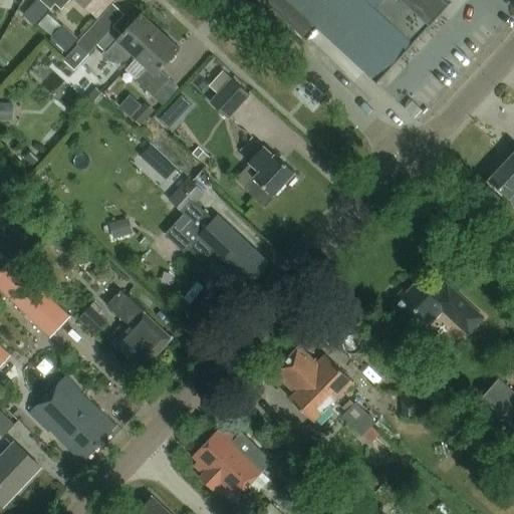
[(449,0),(264,0),(306,39),(318,26),(377,79),(450,0),(449,0)]
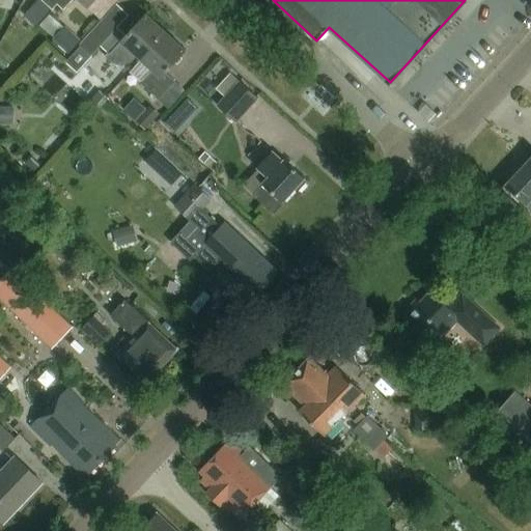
[(78,72),(92,56),(101,46),(109,53),(107,55),(107,57),(114,63),(122,65),(132,62),(138,56),(141,59),(167,31),(146,12),(128,33),(119,25),(122,23),(112,14),(110,11),(80,45),(81,46),(66,61),(78,72)]
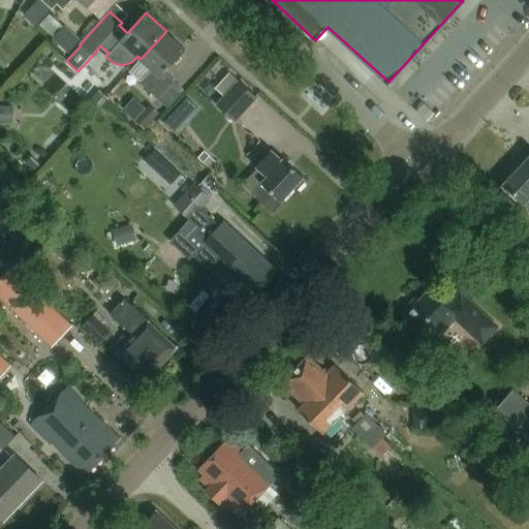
[(39,24),(54,37),(53,38),(68,53),(81,39),(65,26),(64,26),(50,13),(39,24)]
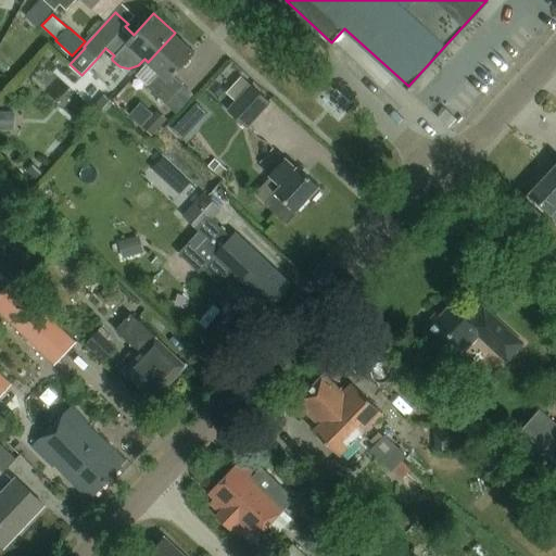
[(175,33),(148,62),(159,72),(147,85),(165,102),(184,81),(175,74),(196,51),(175,33)]
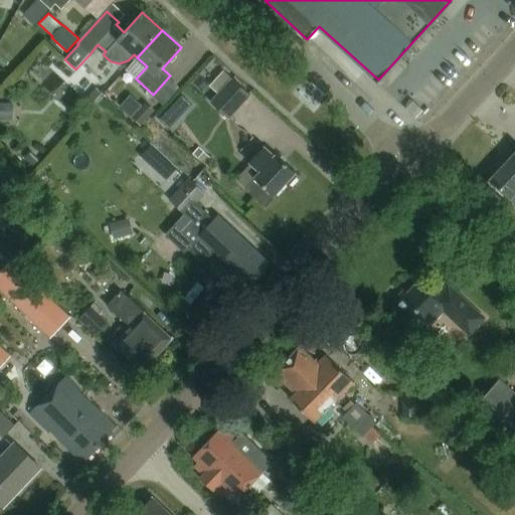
[(212,102),(231,119),(252,95),(233,77),(212,102)]
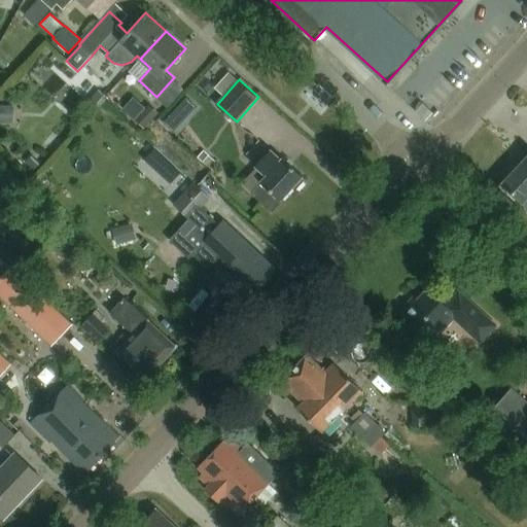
[(99,109),(108,98),(99,90),(89,100),(99,109)]
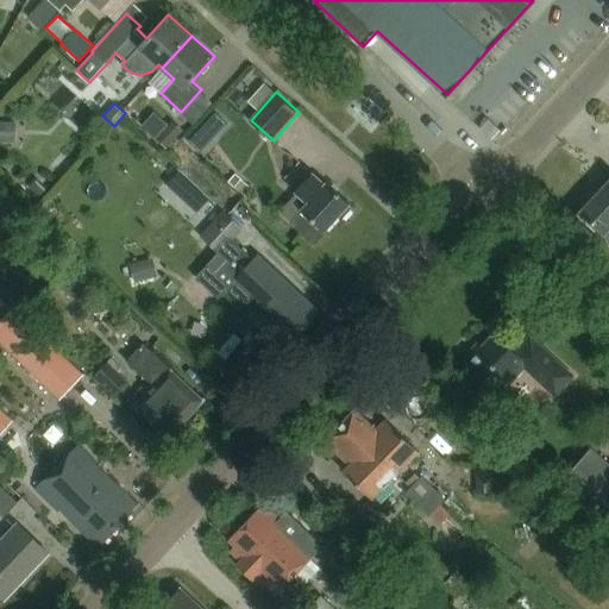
[(507,130),(496,120),(488,130),(498,139),(507,130)]
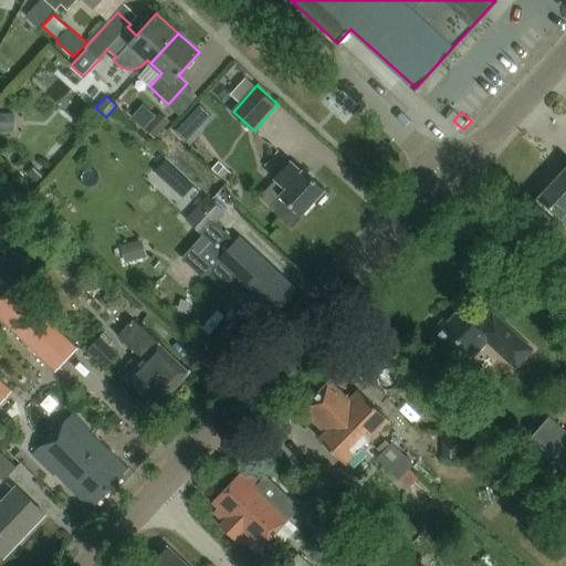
[(0,130),(14,132),(16,114),(0,113),(0,130)]
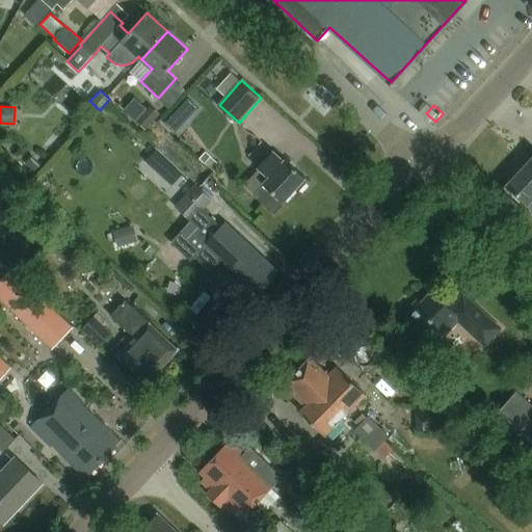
[(145,130),(160,114),(151,106),(136,121),(145,130)]
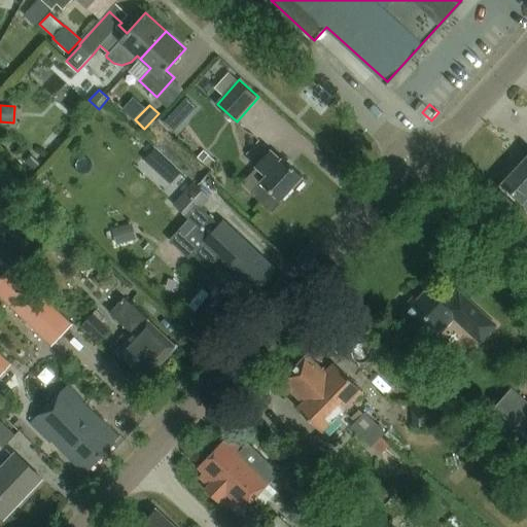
[(255,167),(267,177),(251,192),(271,210),(292,186),(295,189),(303,182),(300,179),(304,175),(285,159),(283,161),(271,148),(255,167)]
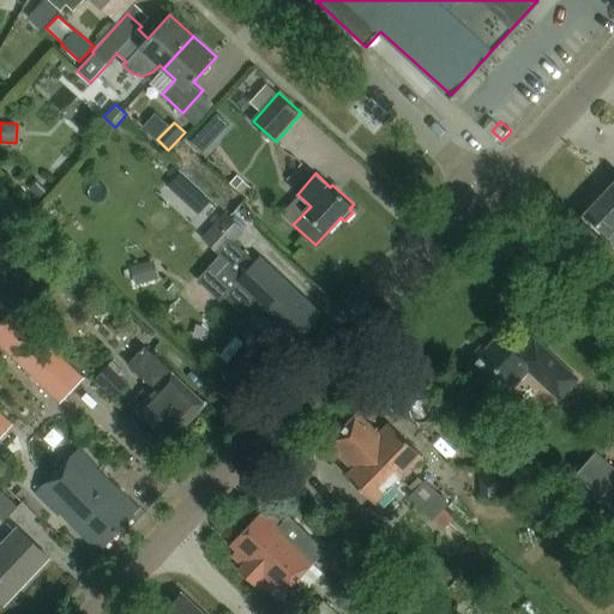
[(613,181),(587,212),(603,229),(599,234),(613,248),(613,247),(613,181)]
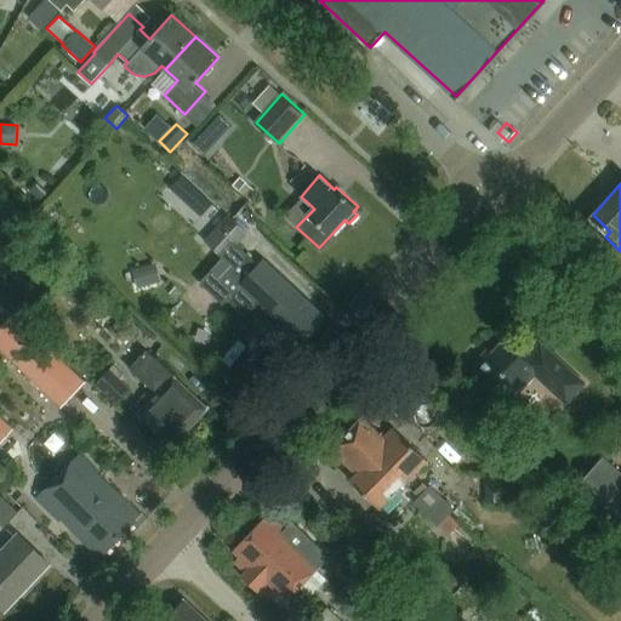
[(261,263),(240,245),(249,235),(228,217),(206,240),(226,258),(208,277),(250,317),(261,306),(301,343),(326,317),(265,260),(261,263)]
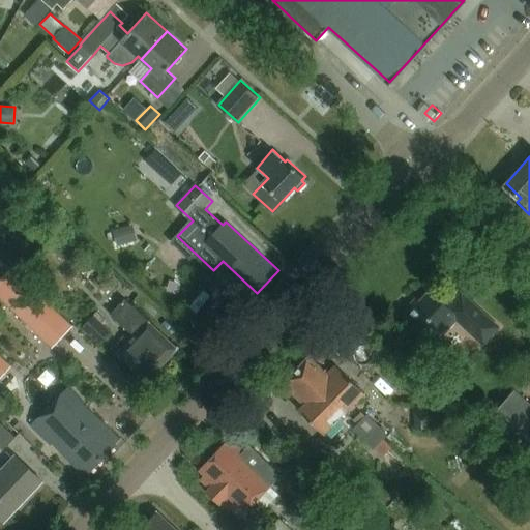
[(134,225),(113,230),(117,246),(138,241),(134,225)]
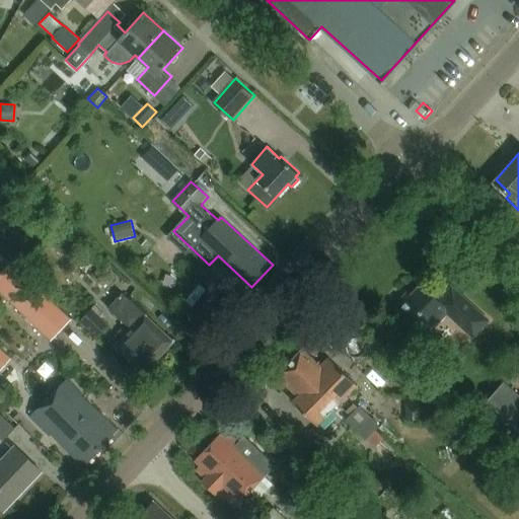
[(12,264),(0,275),(0,291),(51,340),(71,319),(12,264)]
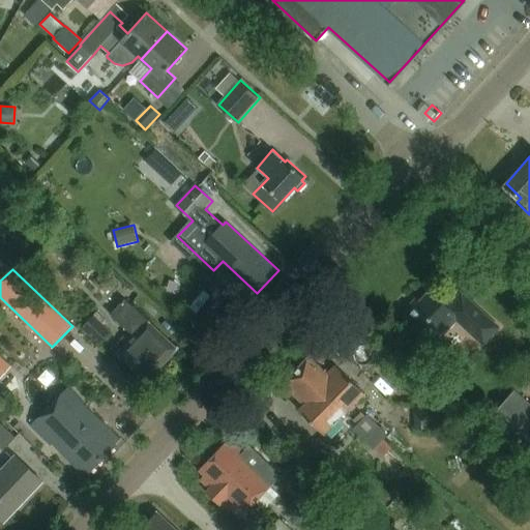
[(430,291),(406,317),(432,341),(442,329),(444,331),(457,318),(482,343),(497,327),(470,301),(468,303),(460,295),(447,307),(430,291)]
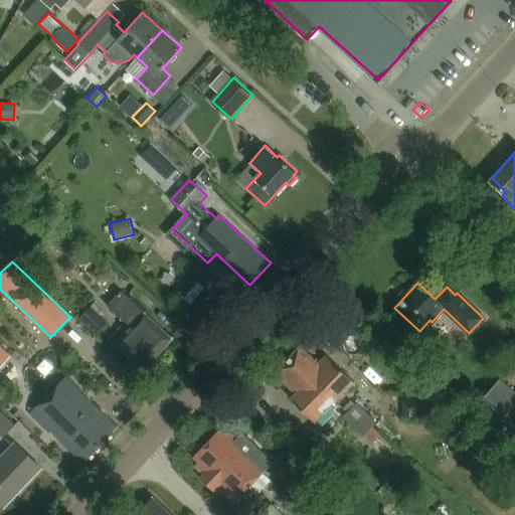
[(145,374),(176,341),(124,293),(110,308),(131,328),(115,345),(145,374)]
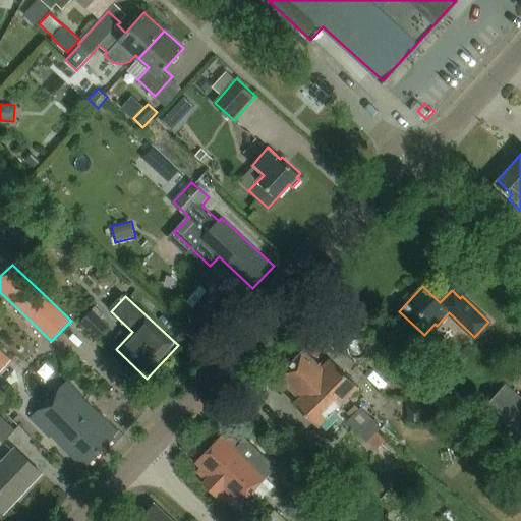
[(82,324),(100,339),(111,326),(103,319),(107,314),(97,306),(82,324)]
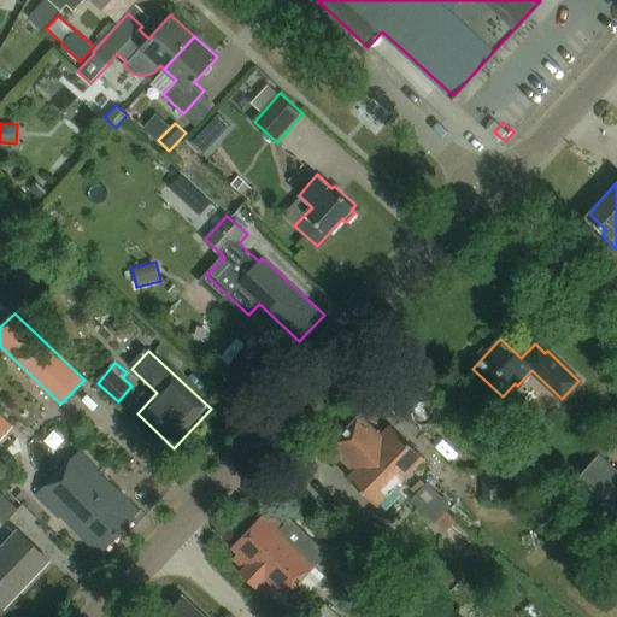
[(362,412),(352,422),(329,446),(352,469),(347,475),(376,504),(424,456),(392,423),(382,432),(362,412)]
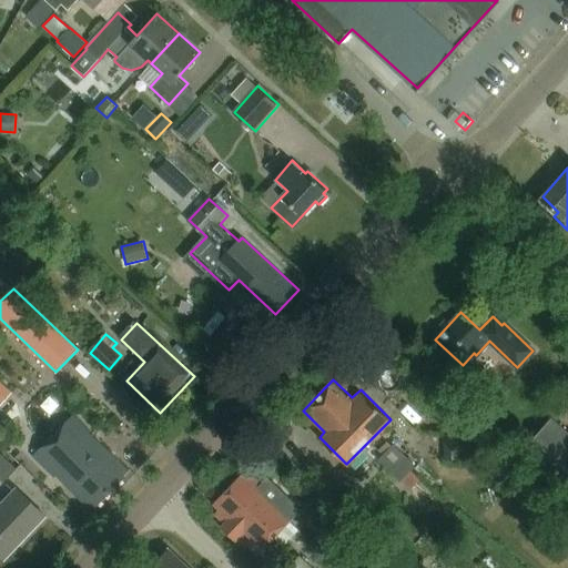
[(90,429),(74,414),(33,457),(54,478),(57,476),(90,508),(95,503),(98,505),(124,477),(121,474),(127,468),(89,432),(90,429)]
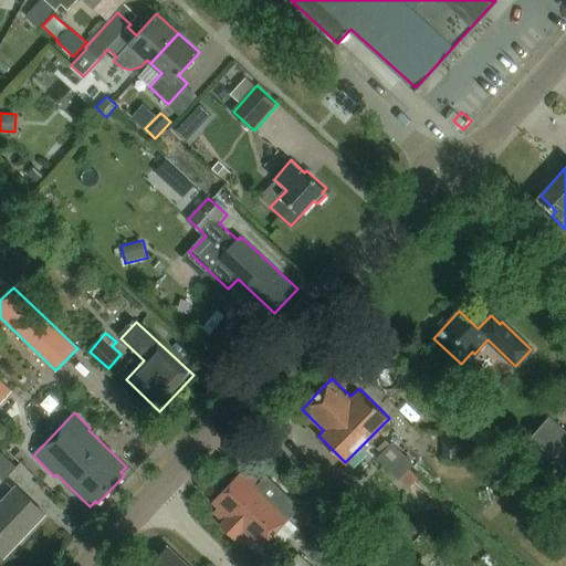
[(522,447),(513,456),(530,471),(538,461),(565,485),(565,432),(548,417),(522,447)]
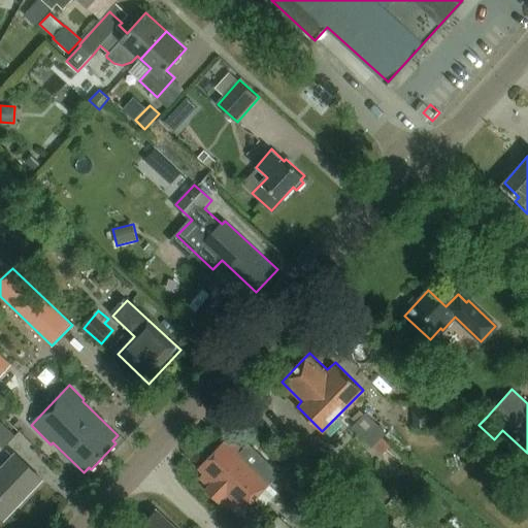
[(413,426),(437,426),(436,403),(413,403),(413,426)]
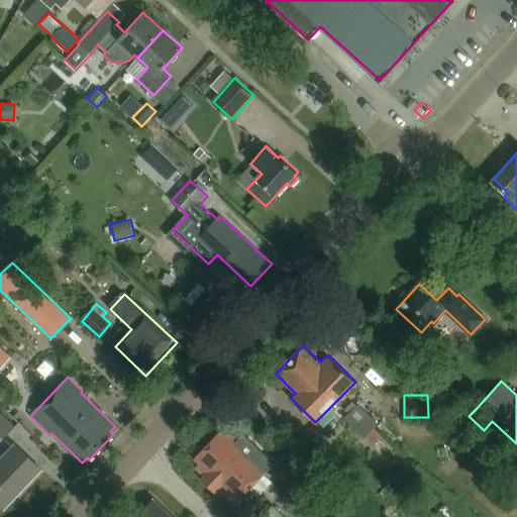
[(365,438),(378,425),(350,399),(342,407),(349,413),(344,419),(365,438)]
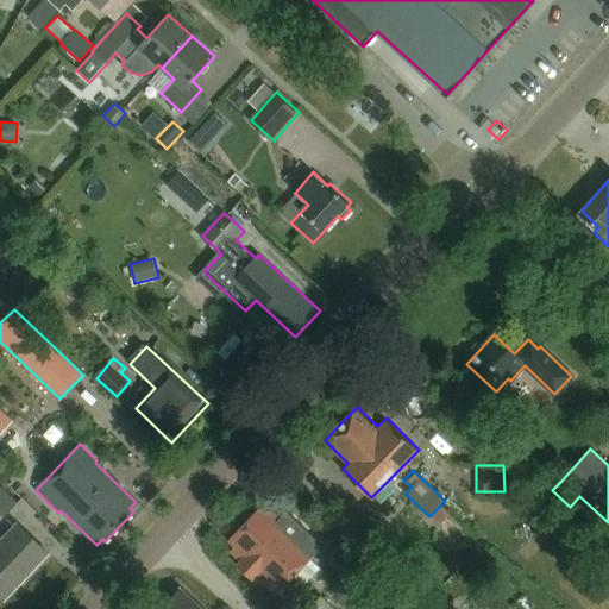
[(0,513),(5,518),(18,504),(0,488),(0,513)]
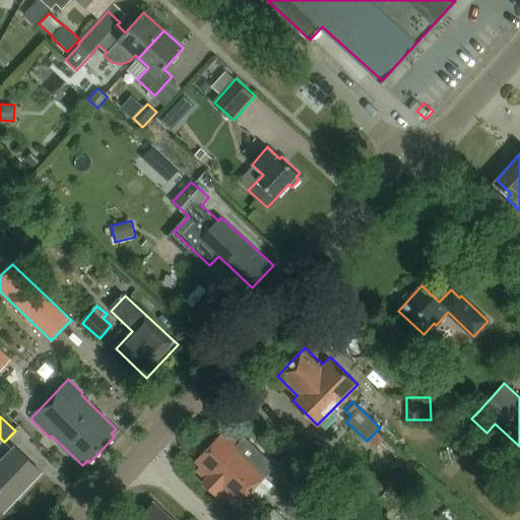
[(220,434),(208,448),(253,490),(251,492),(258,499),(272,483),(265,476),(275,465),(245,437),(239,443),(231,435),(225,439),(220,434)]
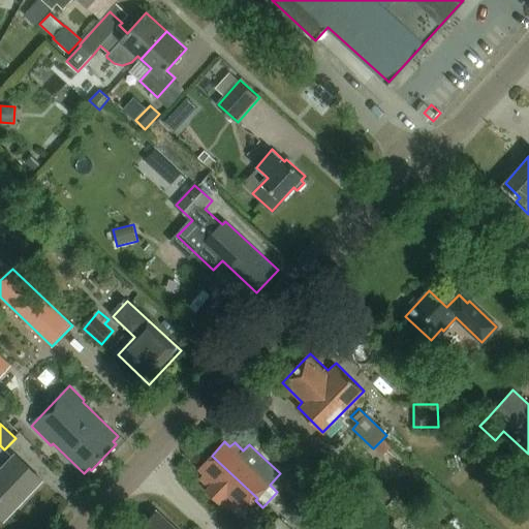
[(0,520),(3,524),(43,481),(16,456),(0,471),(0,520)]
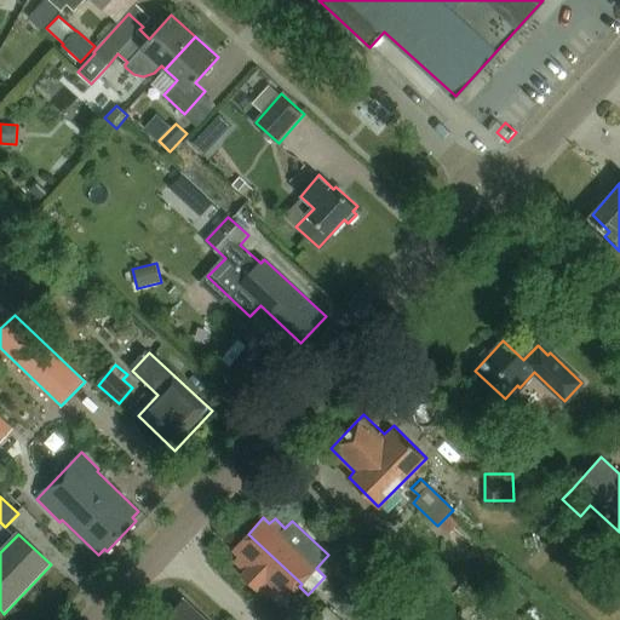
[(248,534),(233,550),(239,556),(234,561),(245,570),(241,574),(258,590),(260,587),(280,607),(299,586),(302,584),(248,534)]
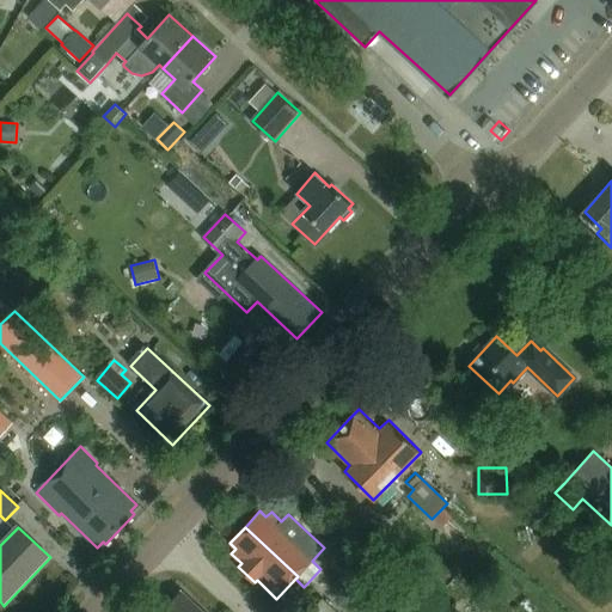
[(203,611),(181,591),(160,611),(203,611)]
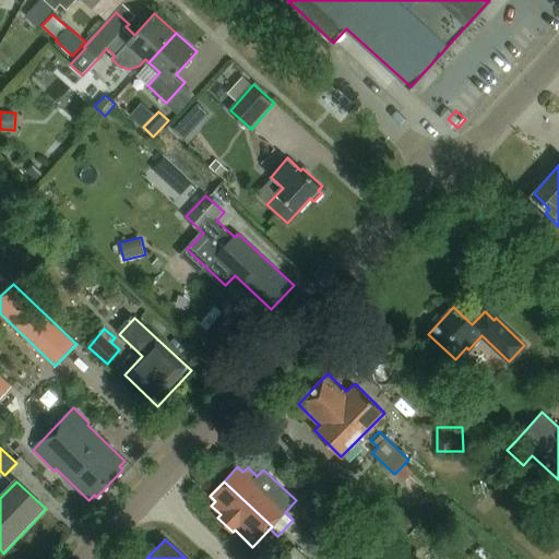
[(308,558),(296,548),(285,558),(308,558)]
